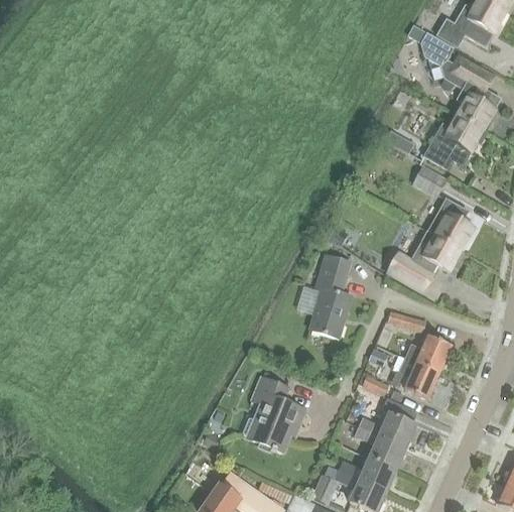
[(488,46),(507,12),(488,0),(479,0),(474,9),(467,4),(456,23),(447,18),(438,35),(459,47),(466,34),(488,46)]
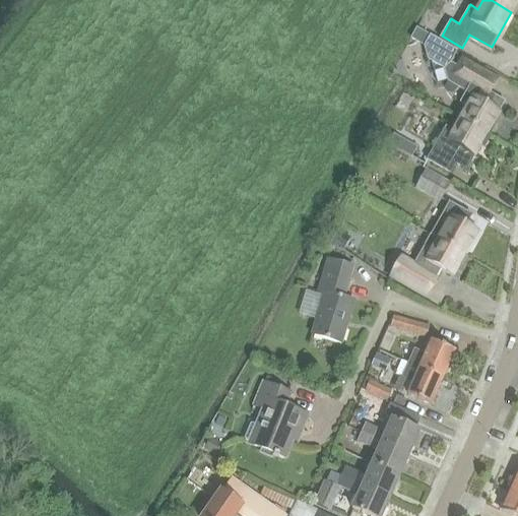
[(492,0),(511,12),(517,0),(492,0)]
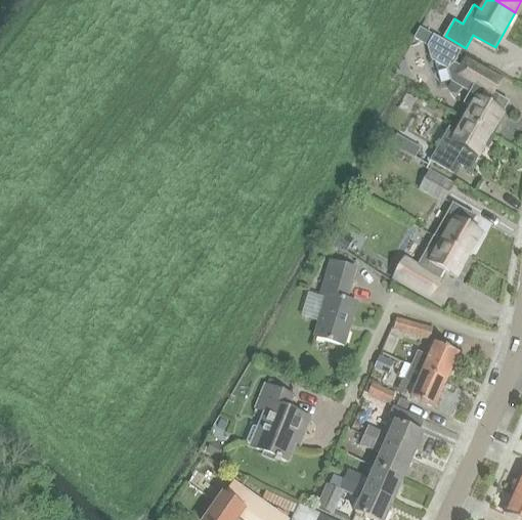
[(503,77),(467,56),(462,65),(454,60),(462,48),(435,33),(429,44),(431,58),(447,69),(452,78),(471,89),(465,100),(472,104),(465,117),(492,132),(505,111),(504,110),(510,99),(494,90),(503,77)]
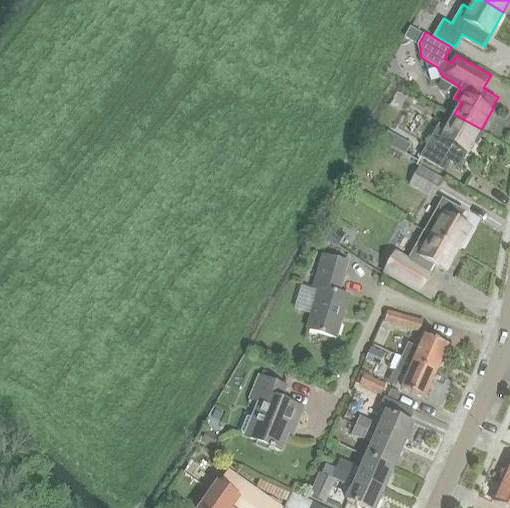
[(469,151),(481,129),(454,114),(447,127),(440,123),(422,155),(444,169),(450,159),(460,165),(469,151)]
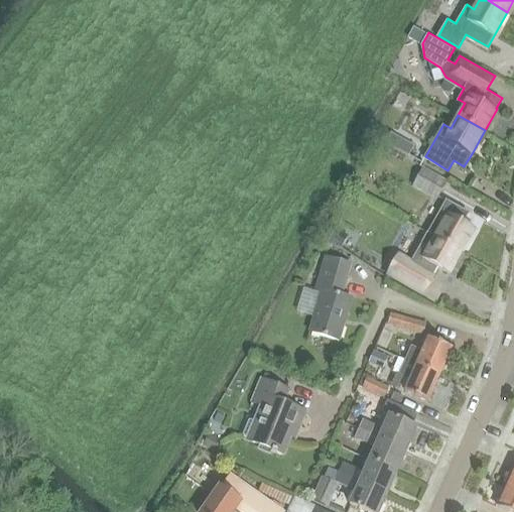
[(414,141),(400,133),(395,142),(409,150),(414,141)]
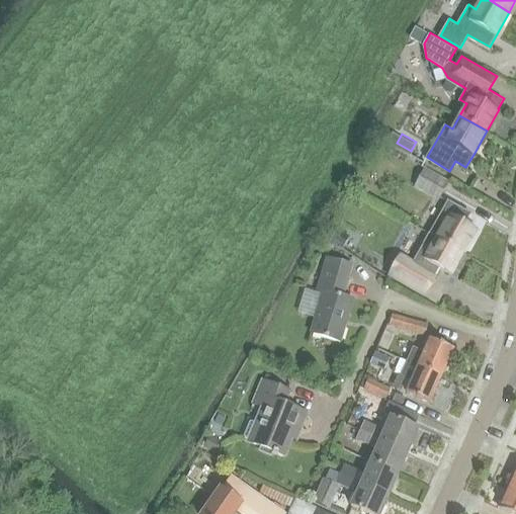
[(449,178),(424,165),(413,184),(438,198),(449,178)]
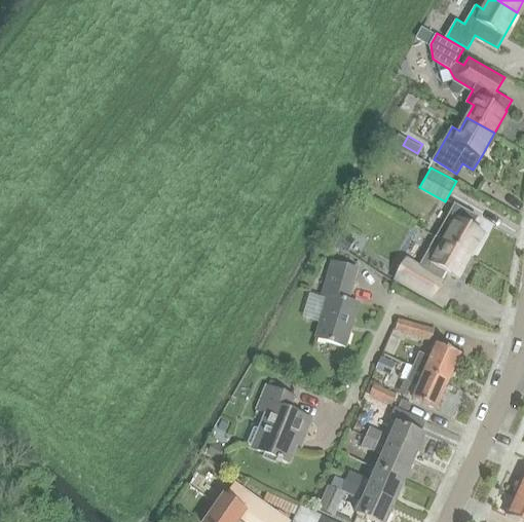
[(445,238),(472,254),(484,232),(473,225),(478,215),(455,201),(437,234),(445,238)]
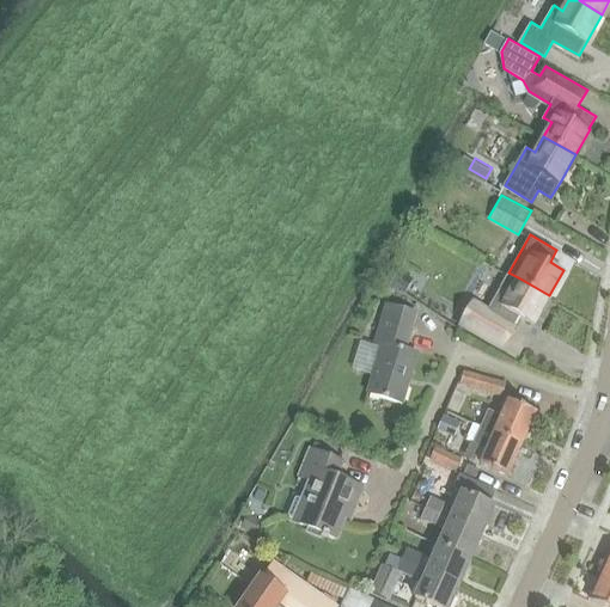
[(408,288),(415,276),(400,267),(392,279),(408,288)]
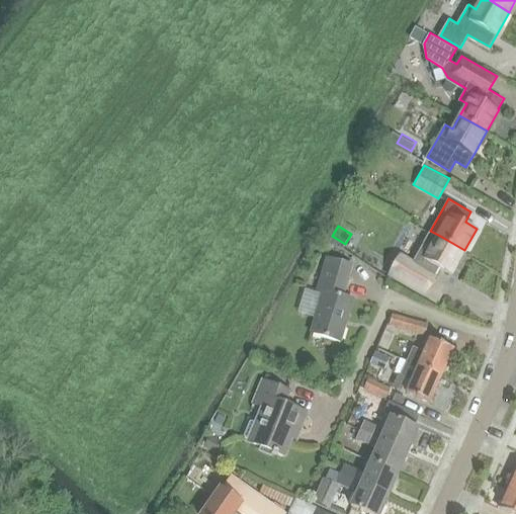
[(452,272),(464,250),(438,235),(431,248),(423,244),(413,262),(401,255),(391,272),(426,291),(435,275),(440,265),(452,272)]
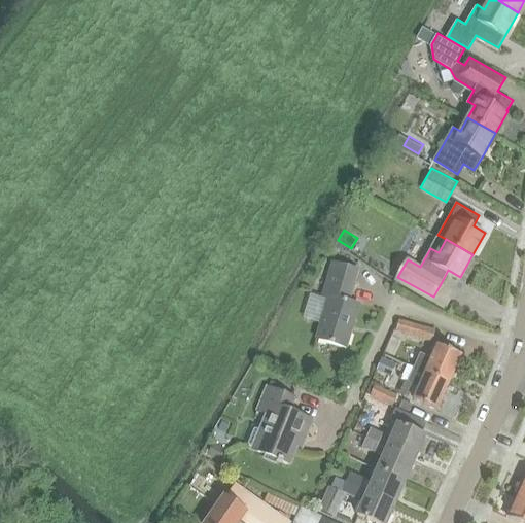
[(360,302),(350,299),(359,268),(333,259),(322,294),(329,297),(318,337),(347,345),(360,302)]
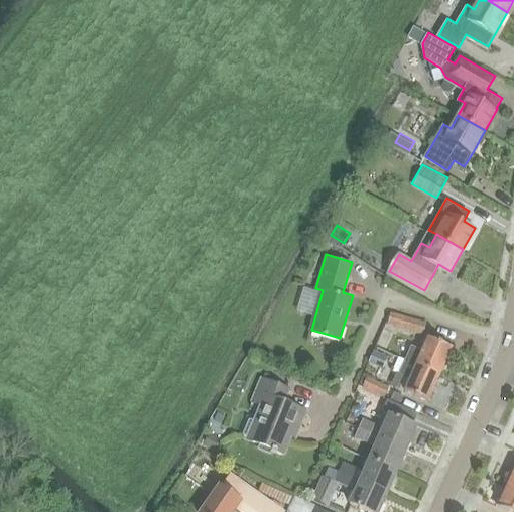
[(425,321),(390,310),(386,322),(422,333),(425,321)]
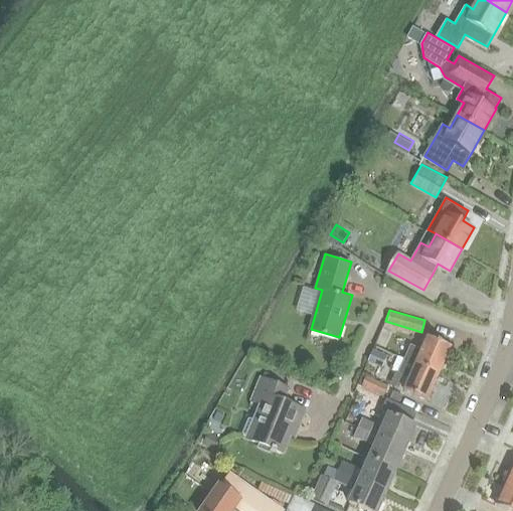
[(391,326),(383,322),(373,343),(382,347),(391,326)]
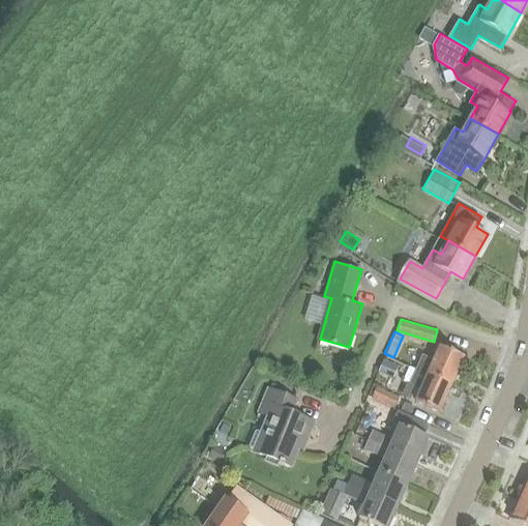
[(417,368),(452,383),(465,355),(441,345),(435,358),(423,353),(417,368)]
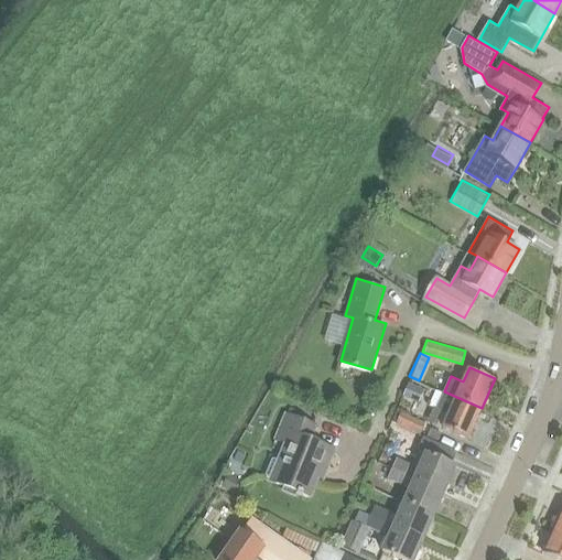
[(424,387),(407,378),(400,395),(417,402),(424,387)]
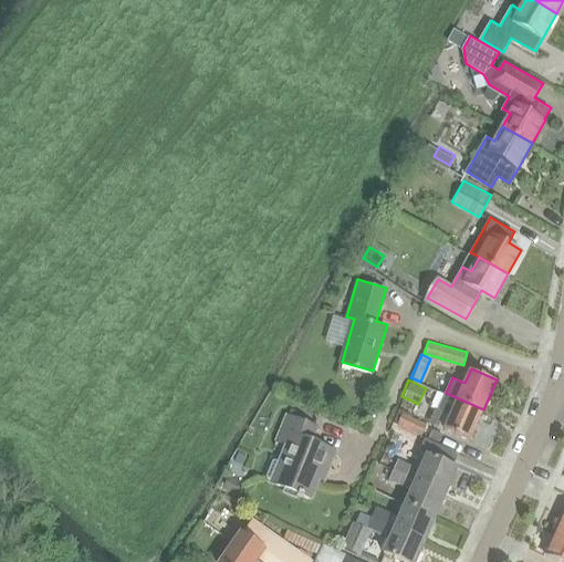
[(471,438),(483,409),(446,393),(439,407),(451,413),(445,427),(471,438)]
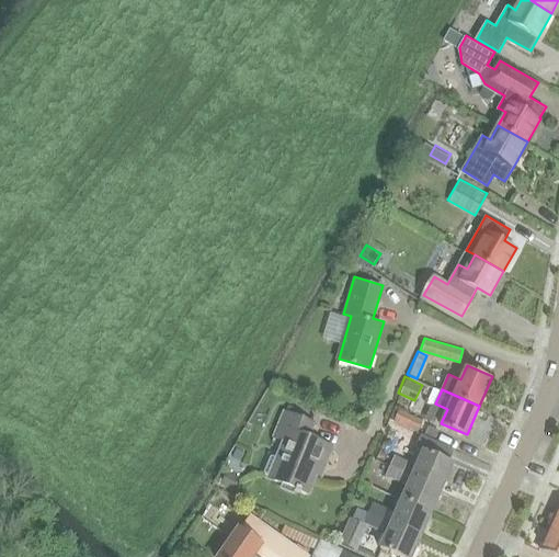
[(410,402),(398,397),(389,417),(394,418),(392,419),(417,430),(422,418),(407,411),(410,402)]
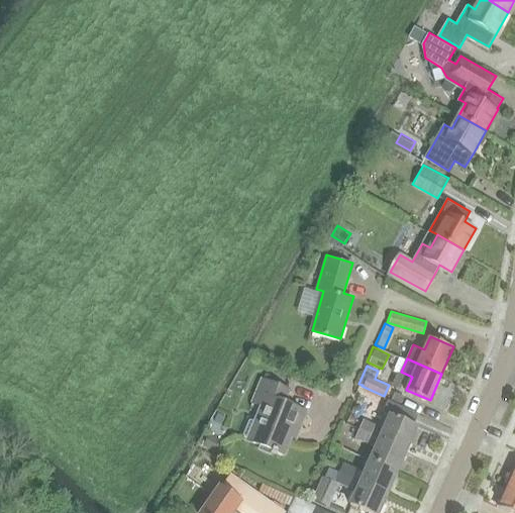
[(300,429),(307,410),(285,401),(291,387),(264,376),(253,401),(268,406),(262,421),(250,417),(244,433),(254,437),(253,440),(286,453),(296,428),(300,429)]
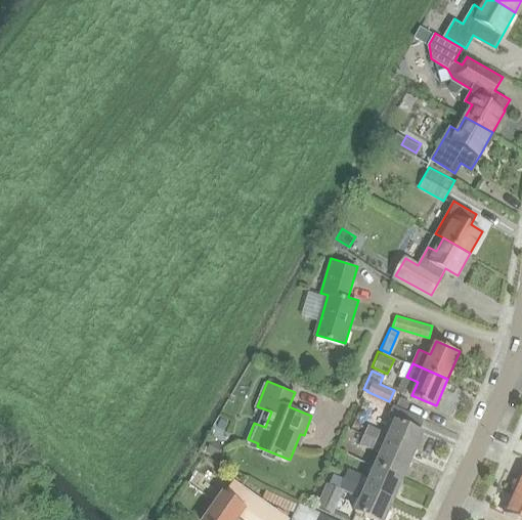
[(397,404),(407,409),(411,400),(401,396),(397,404)]
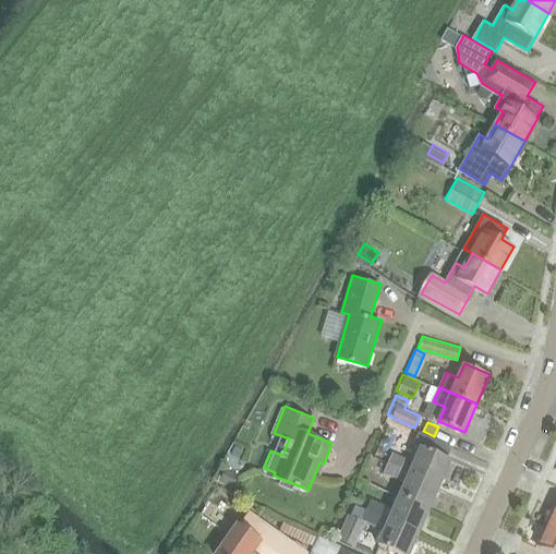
[(440,484),(451,460),(422,447),(415,462),(391,450),(387,460),(440,484)]
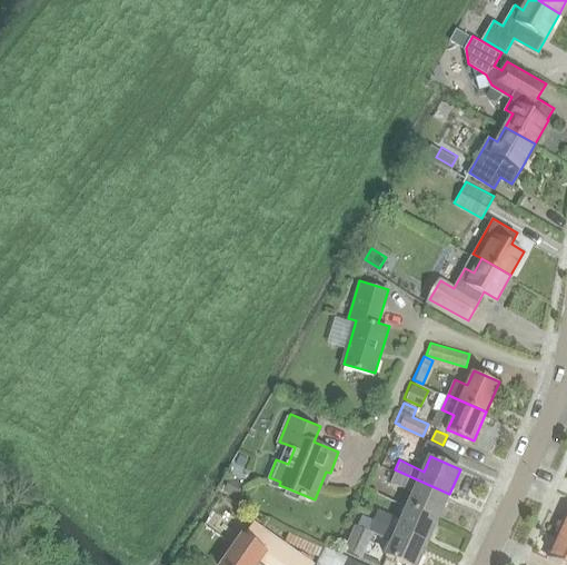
[(439,517),(449,494),(395,469),(390,479),(415,492),(409,504),(439,517)]
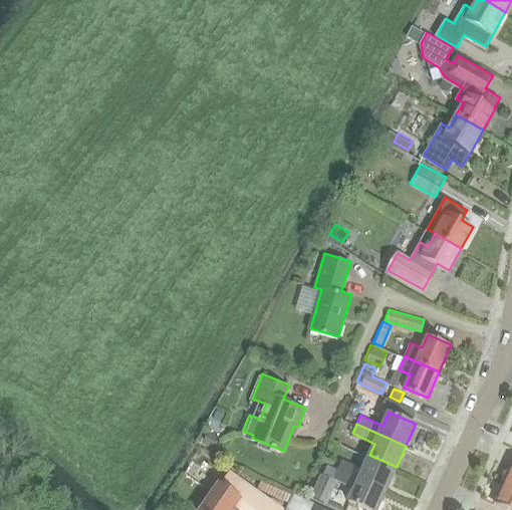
[(203,443),(215,448),(222,435),(210,429),(203,443)]
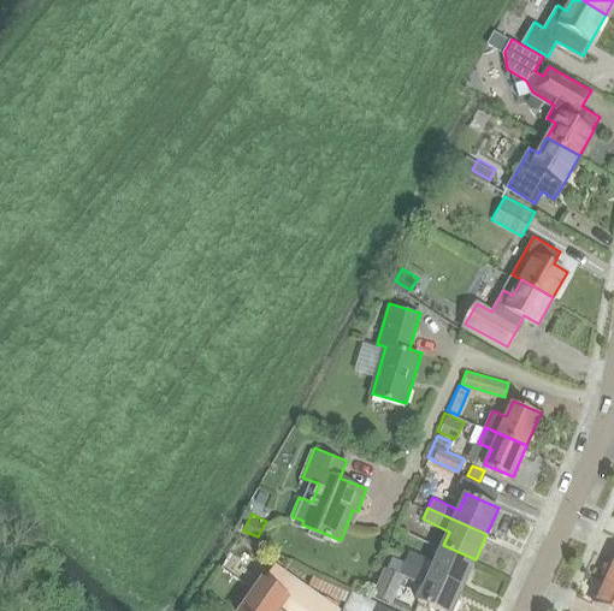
[(464,586),(476,559),(443,545),(436,562),(408,549),(403,559),(464,586)]
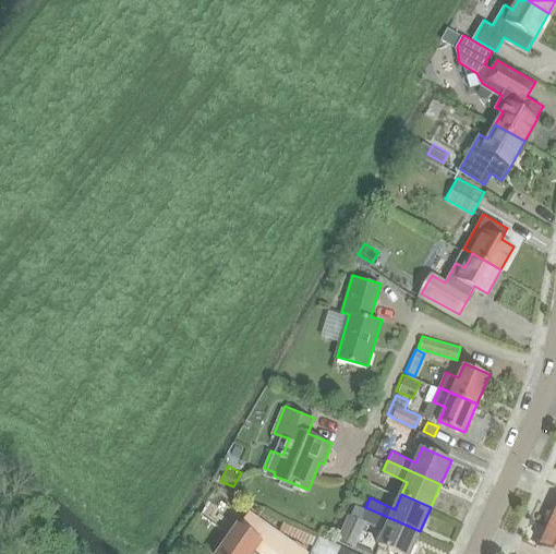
[(352,514),(361,518),(365,507),(357,504),(352,514)]
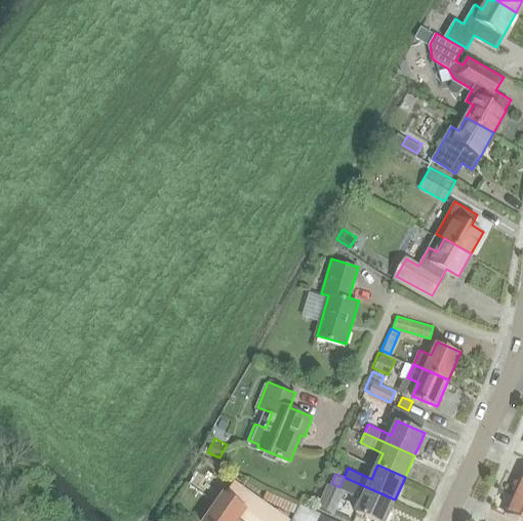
[(380,520),(385,520),(395,499),(344,477),(339,487),(362,497),(357,510),(380,520)]
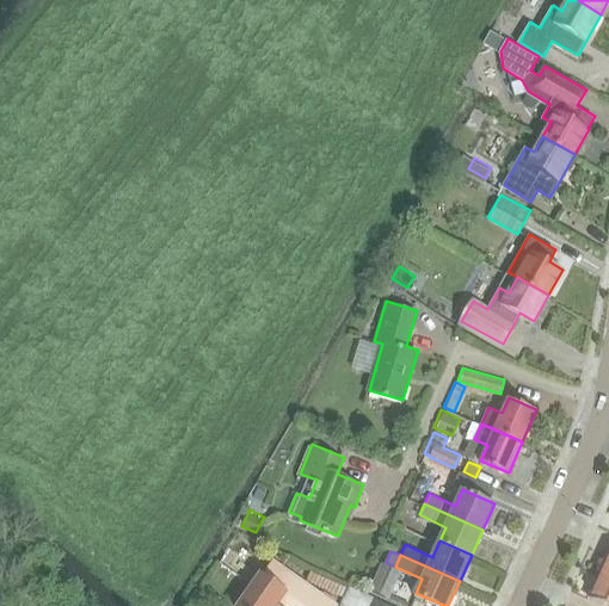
[(386,562),(380,560),(368,587),(388,597),(401,569),(395,567),(386,562)]
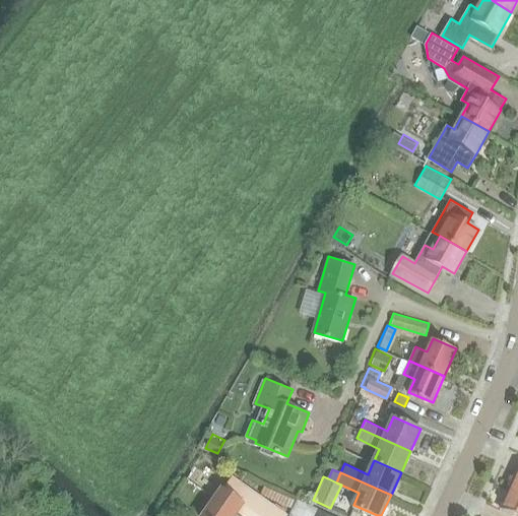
[(248,515),(285,515),(287,514),(241,480),(231,495),(222,490),(203,515),(233,515),(239,509),(248,515)]
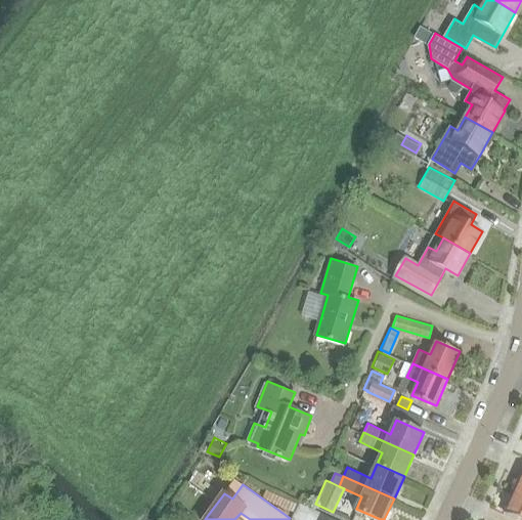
[(521,491),(515,488),(505,511),(521,518),(521,491)]
